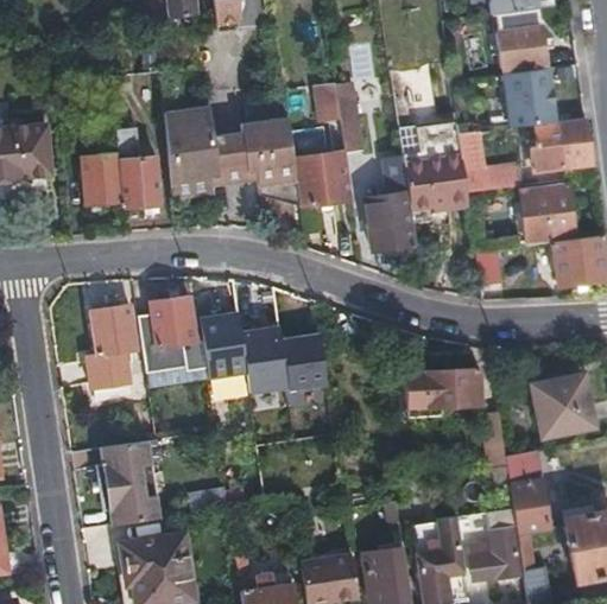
[(168,0),(170,18),(195,16),(194,6),(194,0),(168,0)]
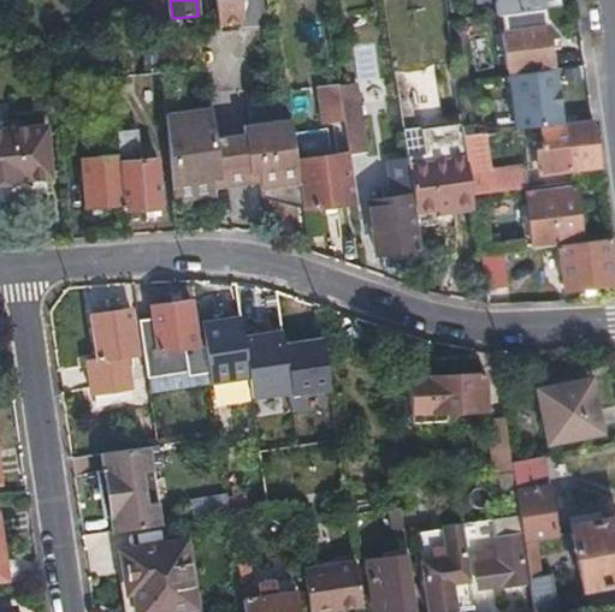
[(543,0),(494,0),(496,15),(545,7),(543,0)]
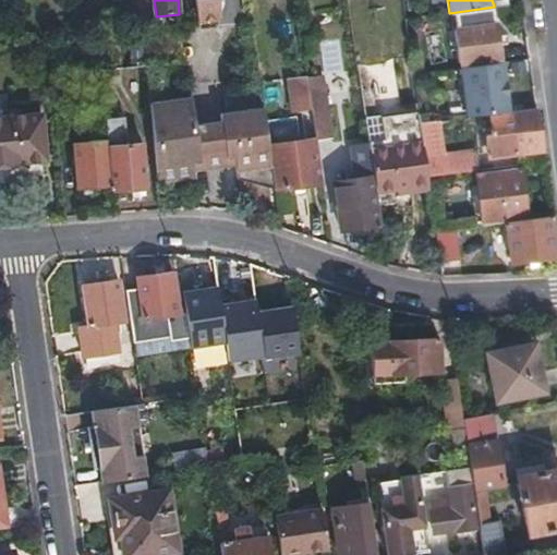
[(494,23),(486,23),(486,15),(477,16),(479,25),(452,28),(457,62),(497,57),(494,23)]
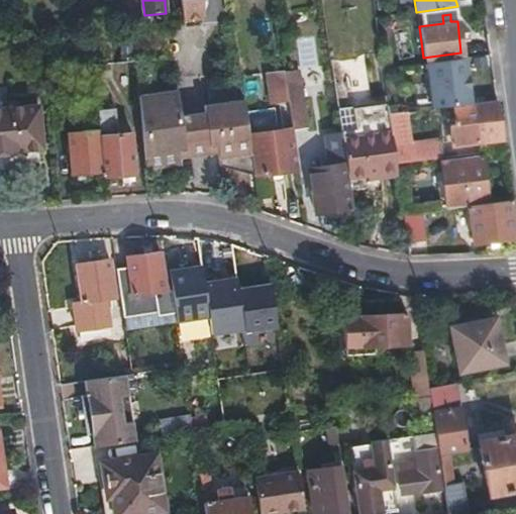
[(133,30),(135,60),(162,57),(159,28),(150,29),(133,30)]
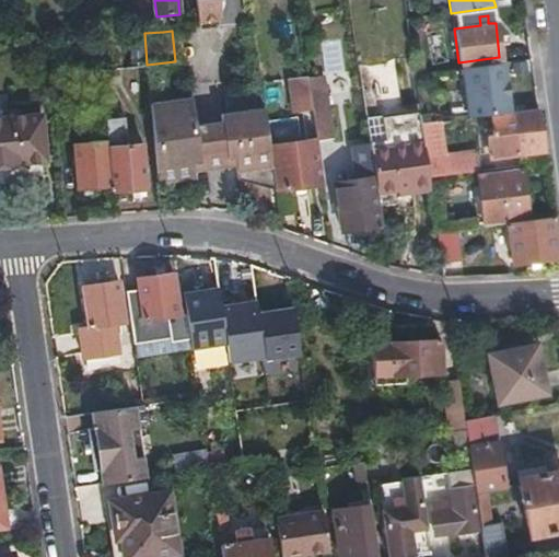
[(313,96),(307,57),(292,58),(299,99),(313,96)]
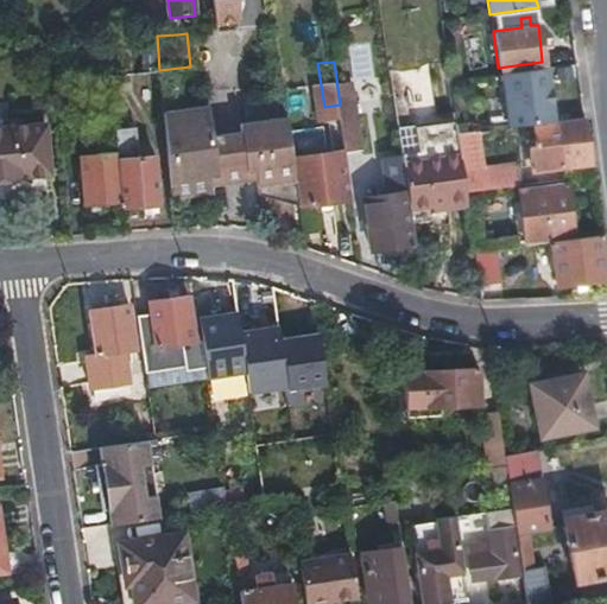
[(299,207),(292,160),(290,142),(288,120),(242,124),(244,134),(213,139),(208,105),(163,110),(171,201),(210,196),(210,190),(257,184),(257,196),(299,207)]
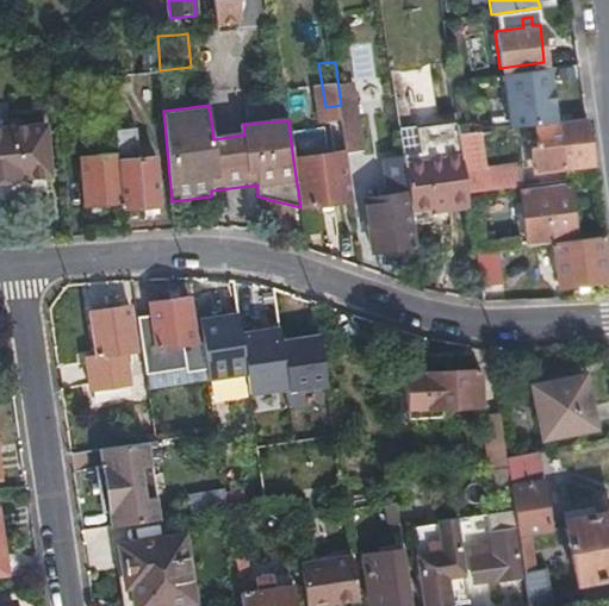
[(345,138),(346,143),(359,143),(355,110),(341,111),(345,138)]
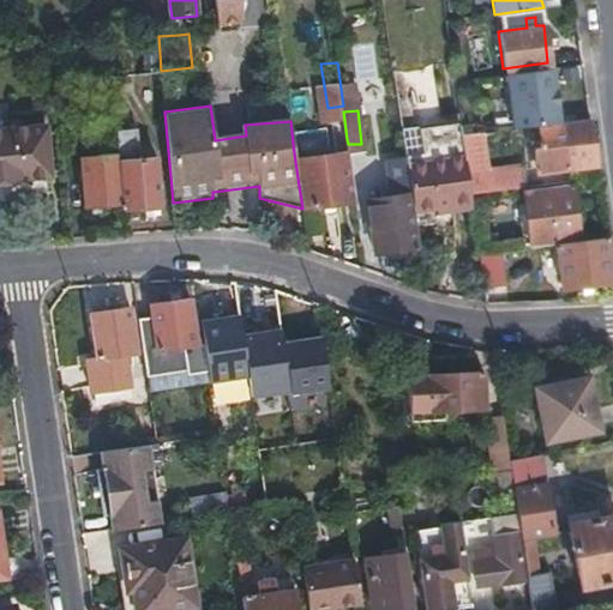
[(569,169),(598,165),(590,116),(527,125),(533,169),(569,165),(569,169)]
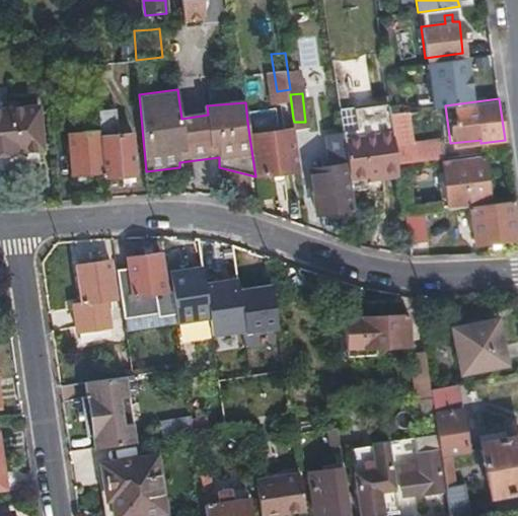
[(102,172),(103,178),(135,176),(132,133),(118,135),(116,106),(97,108),(98,113),(99,133),(102,172)]
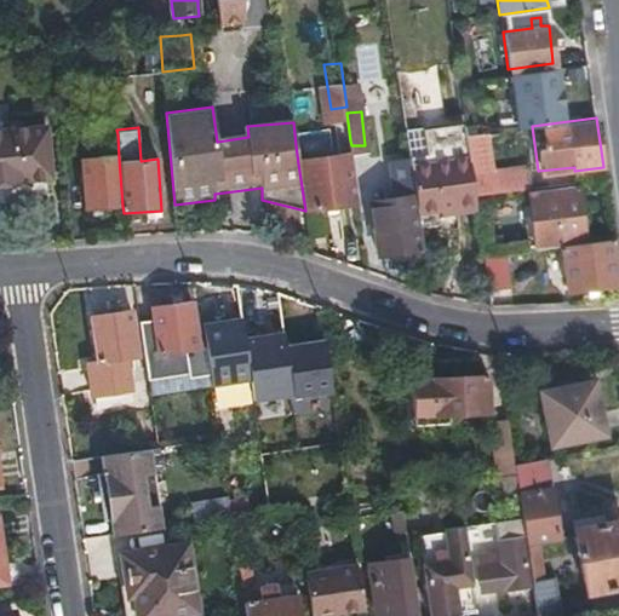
[(0,200),(52,196),(47,128),(0,132),(0,200)]
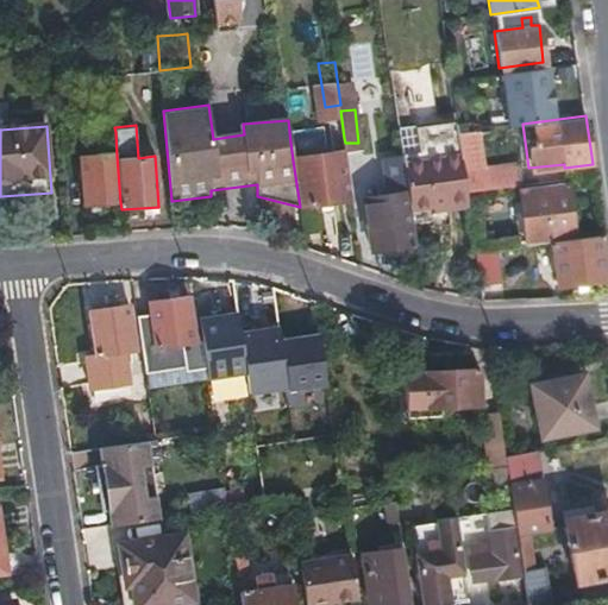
[(407,170),(413,219),(437,215),(453,214),(453,219),(469,216),(465,194),(463,176),(461,163),(456,130),(417,134),(420,161),(421,169),(407,170)]
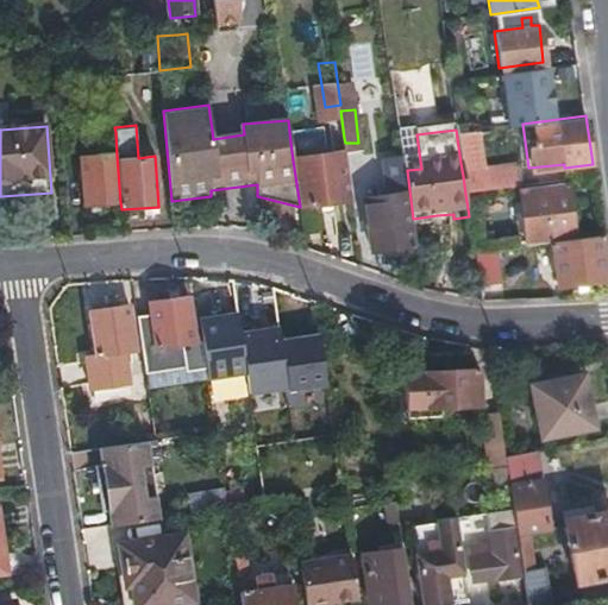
[(373,251),(417,245),(413,219),(407,170),(406,162),(402,144),(389,144),(394,176),(400,175),(401,184),(363,188),(373,251)]
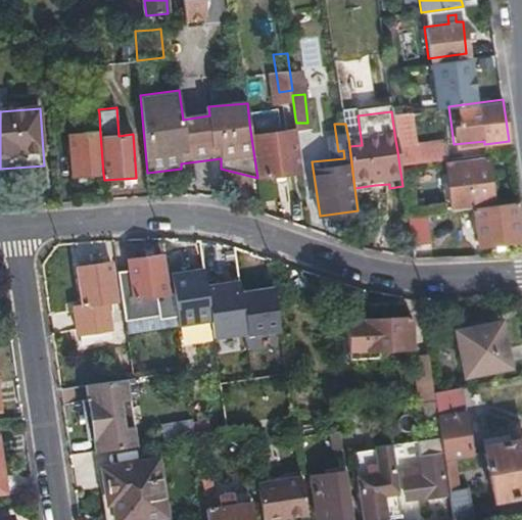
[(257,178),(302,173),(297,133),(251,138),(257,178)]
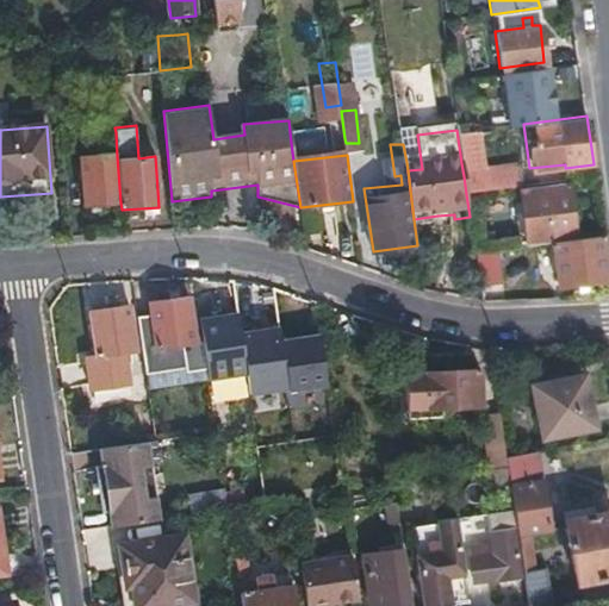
[(86,206),(120,202),(117,156),(80,158),(86,206)]
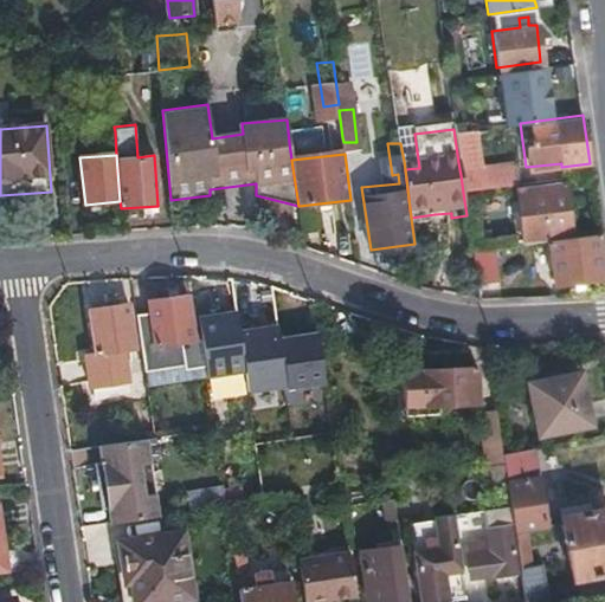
[(418,160),(404,161),(405,169),(419,168),(418,160)]
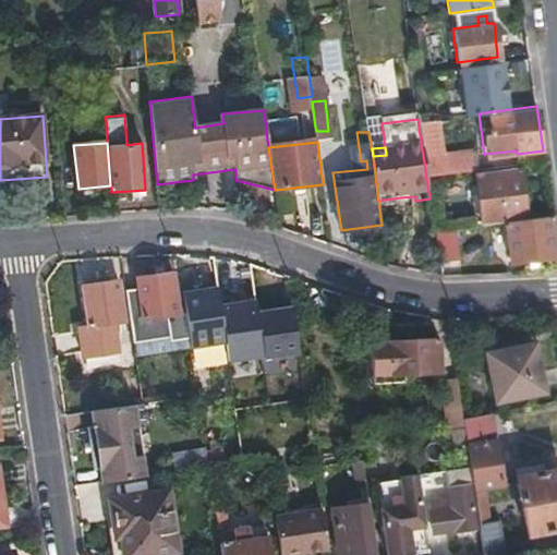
[(475,170),(476,170),(474,156),(424,161),(426,178),(475,170)]
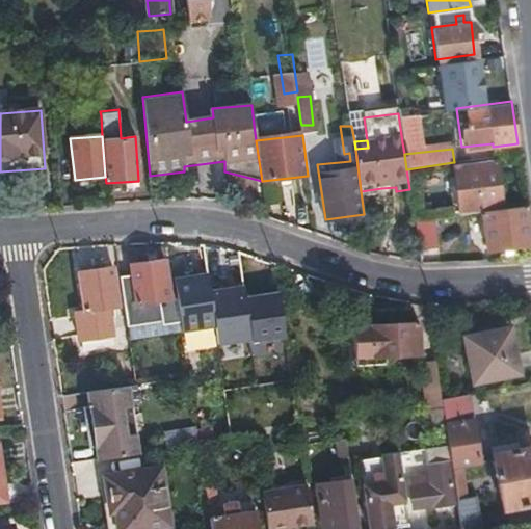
[(480,195),(483,210),(500,208),(493,160),(452,165),(455,187),(473,185),(474,195),(480,195)]
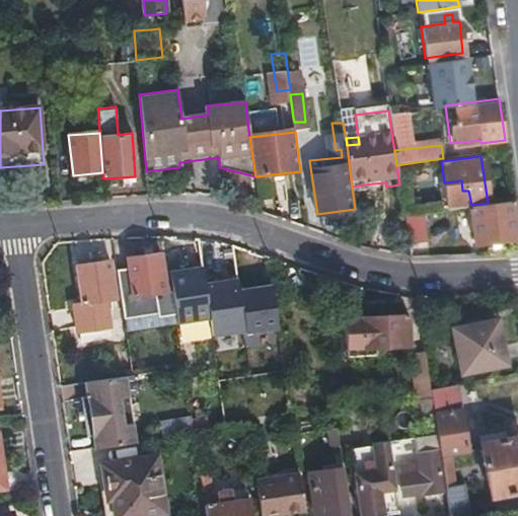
[(446,209),(465,206),(464,197),(443,199),(446,209)]
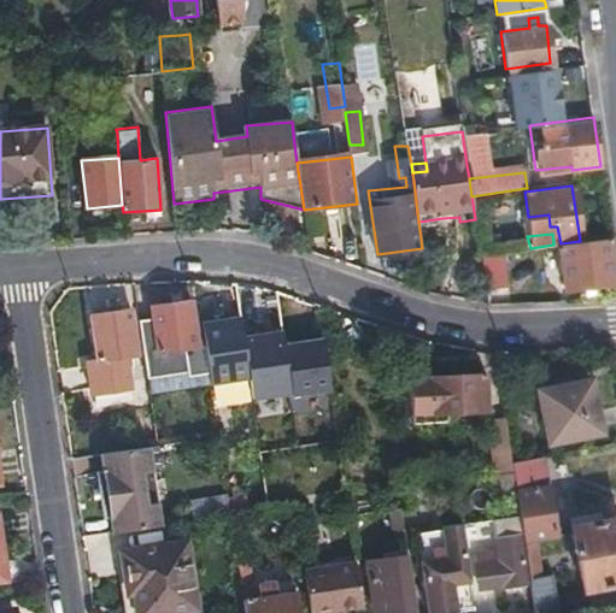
[(565,288),(614,283),(615,282),(615,272),(610,237),(580,241),(561,243),(565,288)]
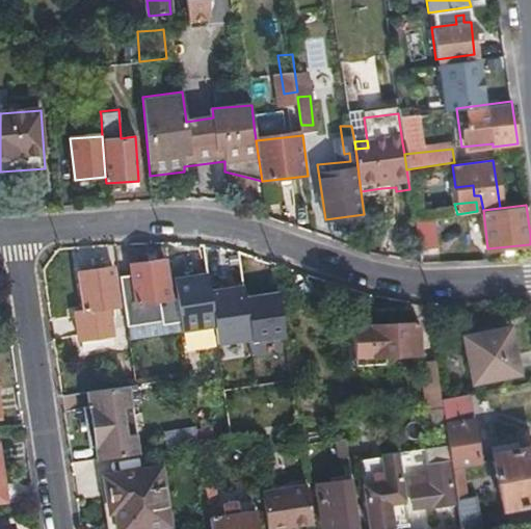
[(418,244),(419,253),(435,252),(432,217),(414,219),(416,235),(420,235),(421,242),(418,244)]
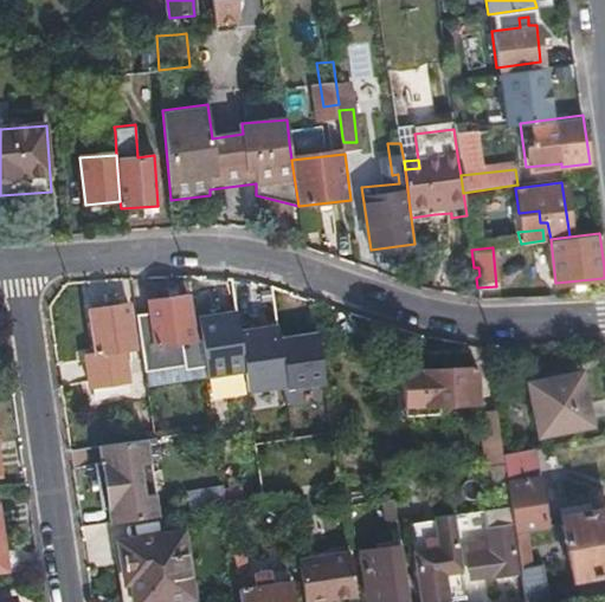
[(154,311),(136,312),(145,371),(182,366),(184,370),(206,367),(201,337),(194,338),(188,296),(153,301),(154,311)]
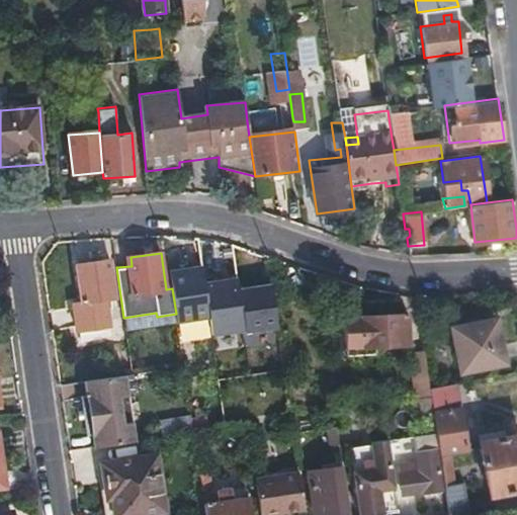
[(110,262),(103,263),(101,256),(85,258),(86,265),(76,267),(81,305),(105,302),(115,301),(110,262)]
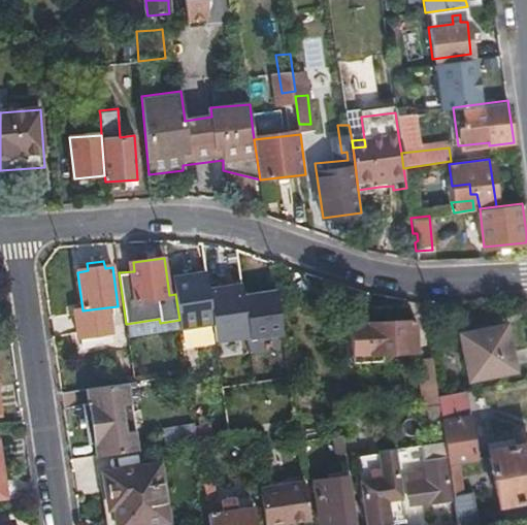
[(205,271),(172,276),(175,294),(179,320),(180,332),(213,327),(208,289),(205,271)]
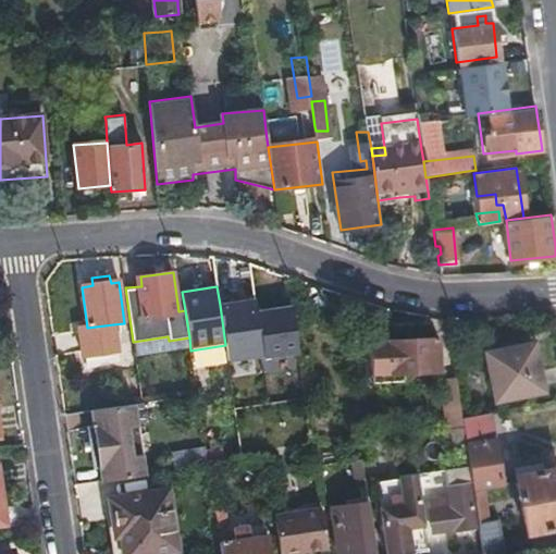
[(255,299),(220,305),(225,345),(227,360),(263,355),(257,309),(255,299)]
